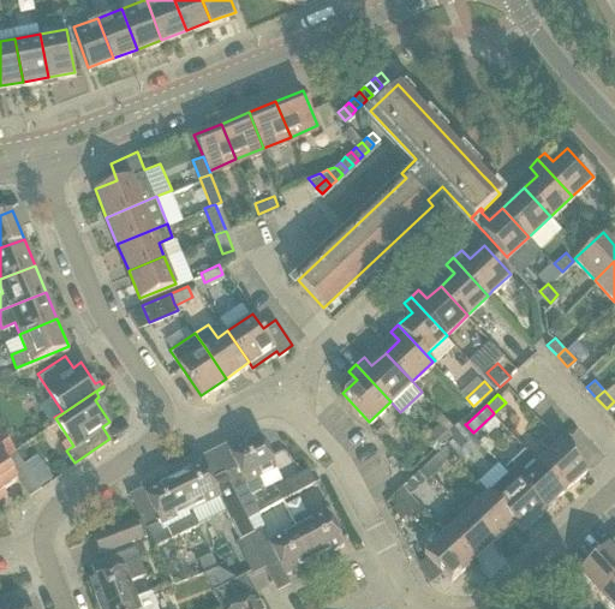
[(465,424),(466,424),(461,418),(449,428),(455,434),(445,443),(452,453),(473,433),(465,424)]
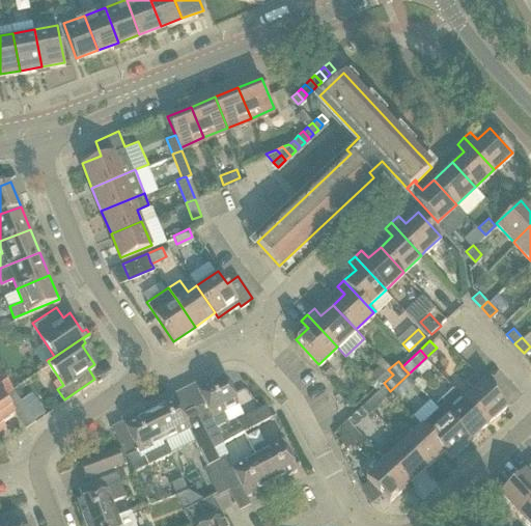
[(9,404),(20,397),(0,367),(0,426),(5,423),(2,419),(15,411),(9,404)]
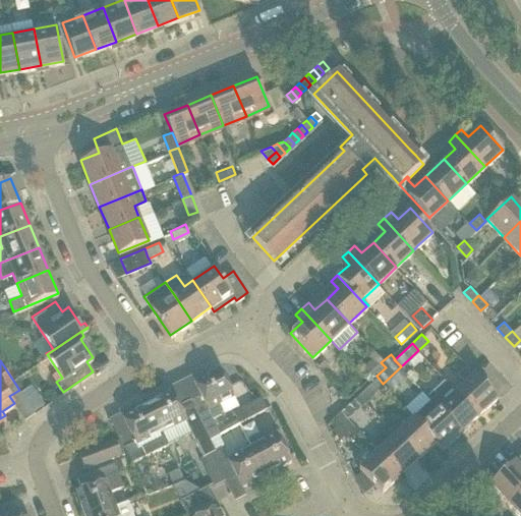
[(497,397),(494,394),(466,363),(457,373),(465,382),(456,390),(445,378),(445,379),(478,414),(497,397)]
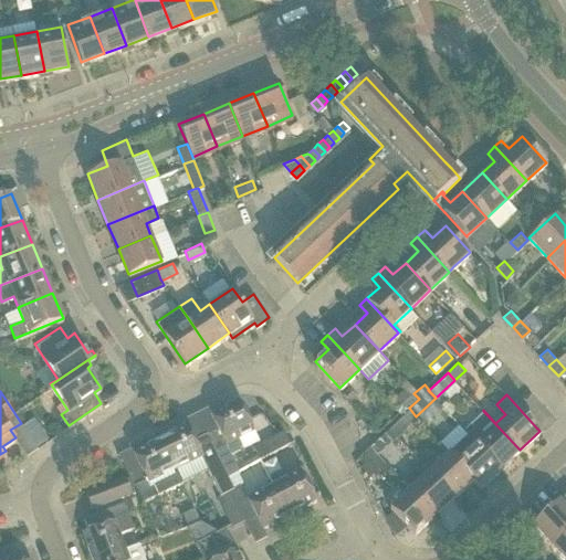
[(253,429),(245,412),(239,398),(211,412),(218,425),(206,431),(227,474),(239,467),(232,452),(240,448),(241,443),(238,435),(253,429)]
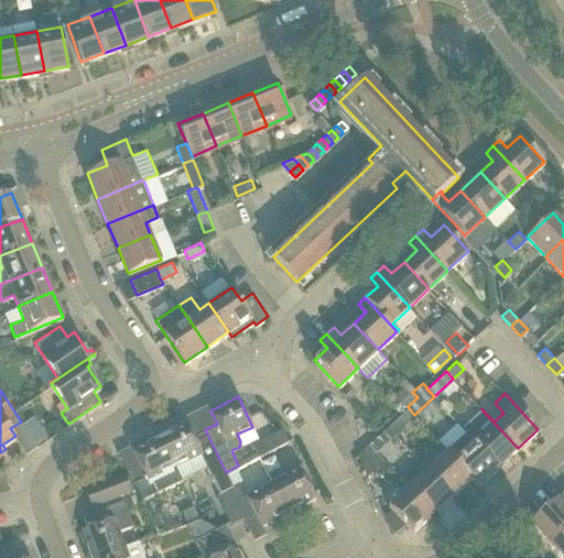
[(396,433),(414,415),(408,406),(402,412),(388,425),(396,433)]
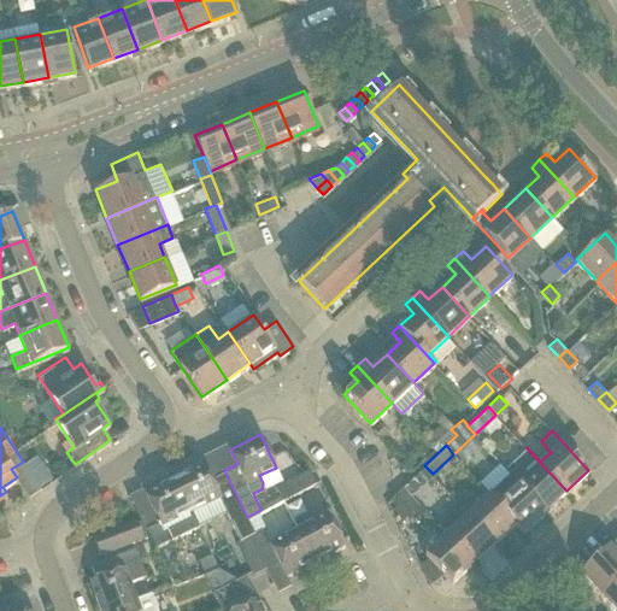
[(545,510),(566,491),(527,448),(505,468),(545,510)]
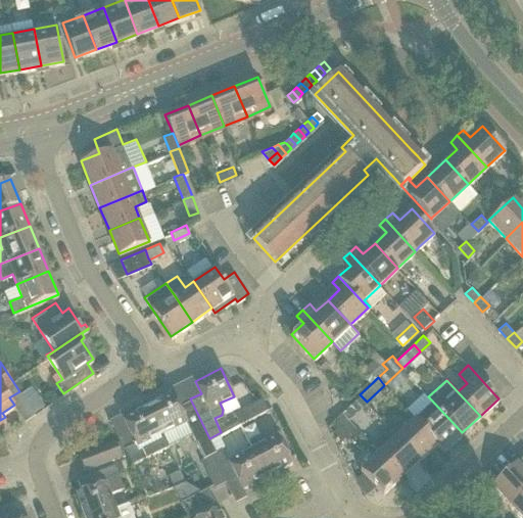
[(173,391),(148,404),(161,431),(168,444),(192,433),(202,455),(215,449),(209,438),(190,398),(180,405),(173,391)]
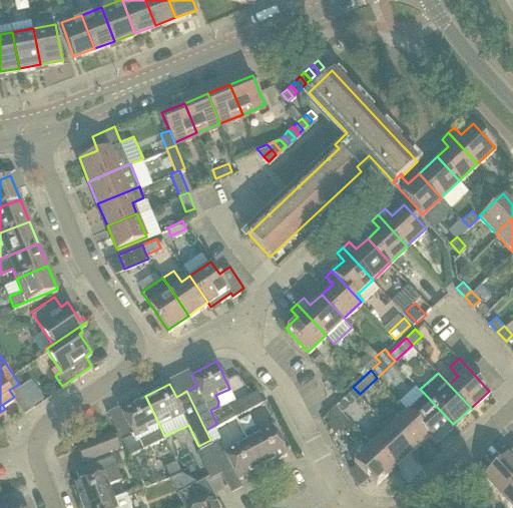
[(342,410),(360,394),(353,387),(336,404),(342,410)]
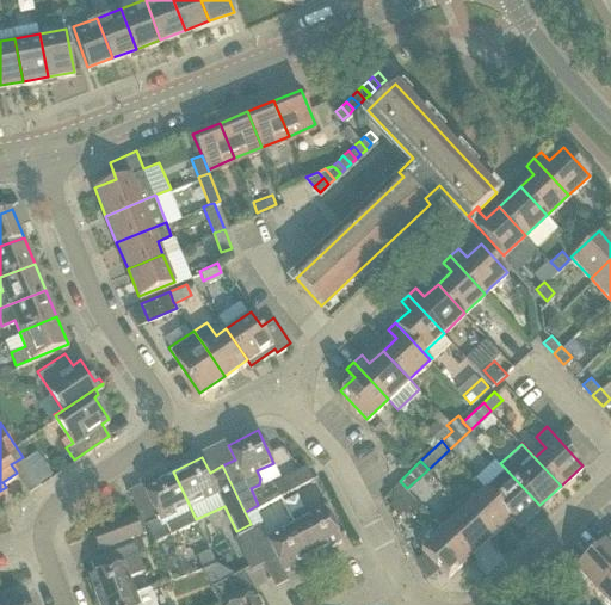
[(281,493),(313,476),(306,463),(273,480),(281,493)]
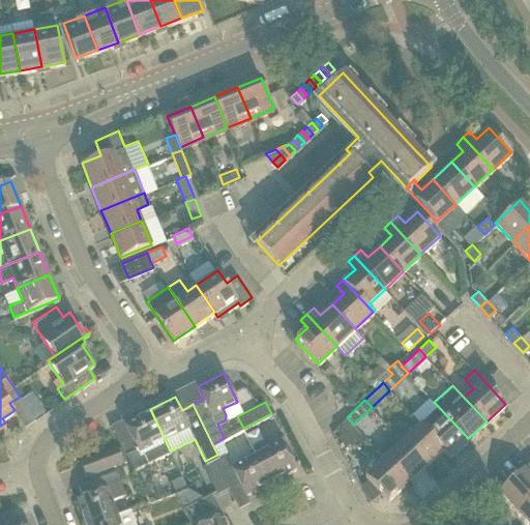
[(421,423),(420,424),(450,456),(468,438),(434,402),(438,407),(421,423)]
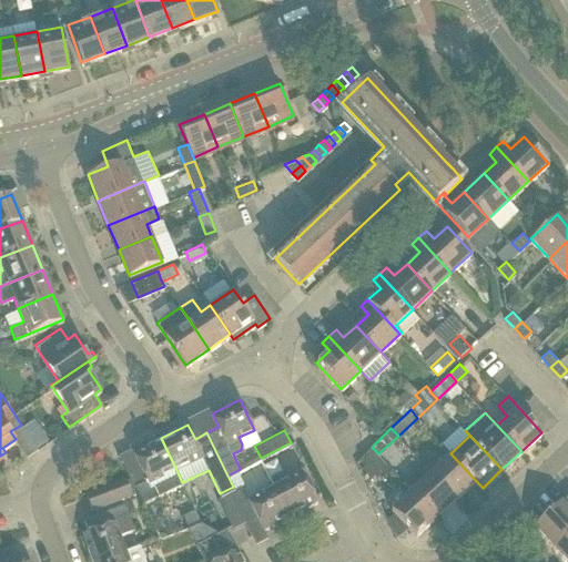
[(128,471),(138,491),(142,502),(182,482),(175,468),(161,438),(133,451),(140,466),(128,471)]
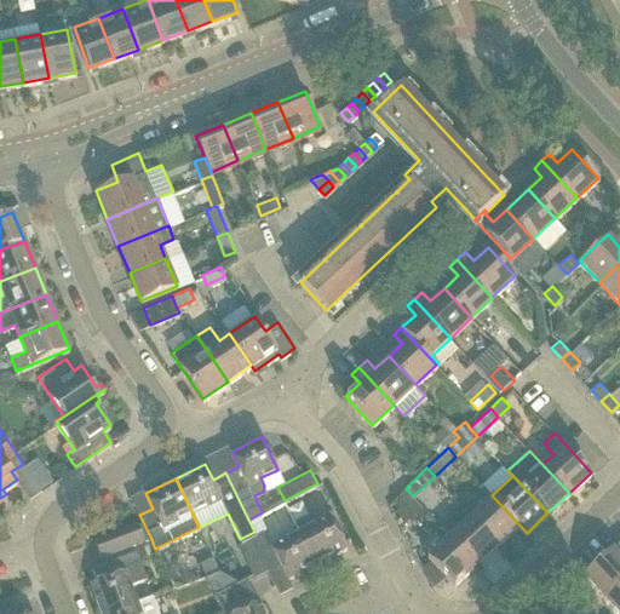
[(406,488),(394,498),(401,505),(396,511),(405,520),(409,515),(420,504),(413,495),(406,488)]
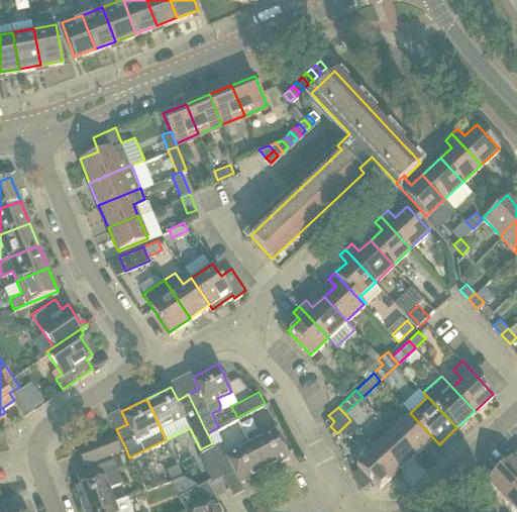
[(438,444),(439,444),(410,413),(392,429),(414,453),(431,437),(438,444)]
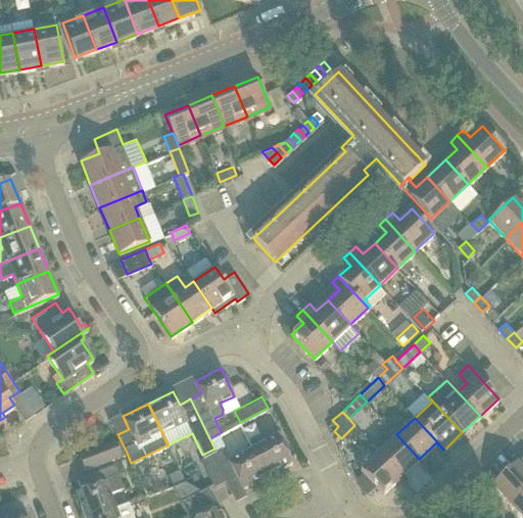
[(396,434),(388,425),(371,442),(379,451),(401,475),(419,459),(396,434)]
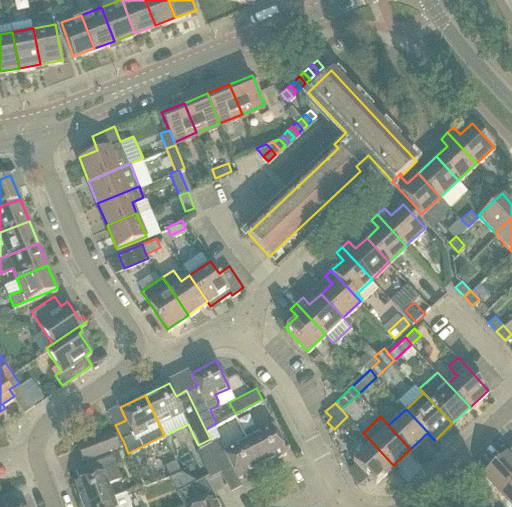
[(286,450),(284,447),(271,424),(247,437),(262,464),(274,458),(274,457),(286,450)]
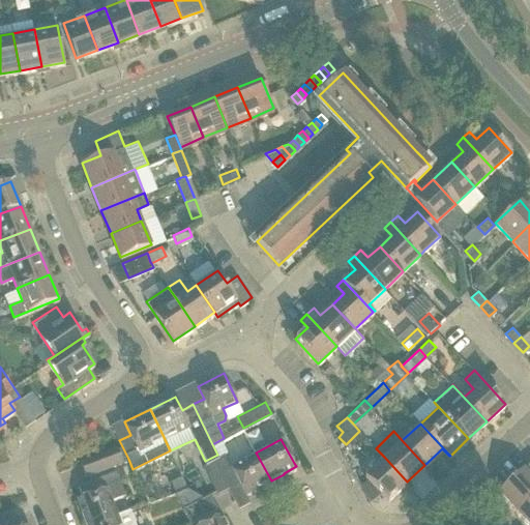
[(85,473),(122,460),(117,446),(81,460),(85,473)]
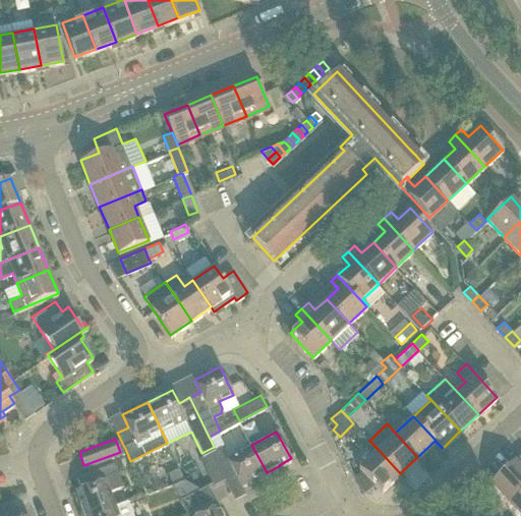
[(253,479),(267,472),(251,445),(227,458),(220,445),(210,451),(224,478),(235,472),(241,484),(253,478),(253,479)]
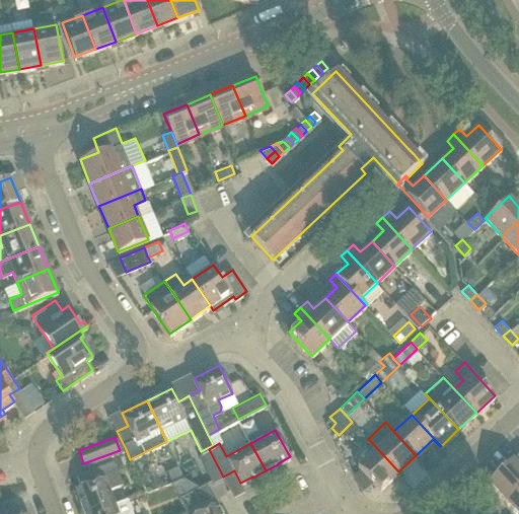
[(380,489),(398,471),(376,447),(357,464),(380,489)]
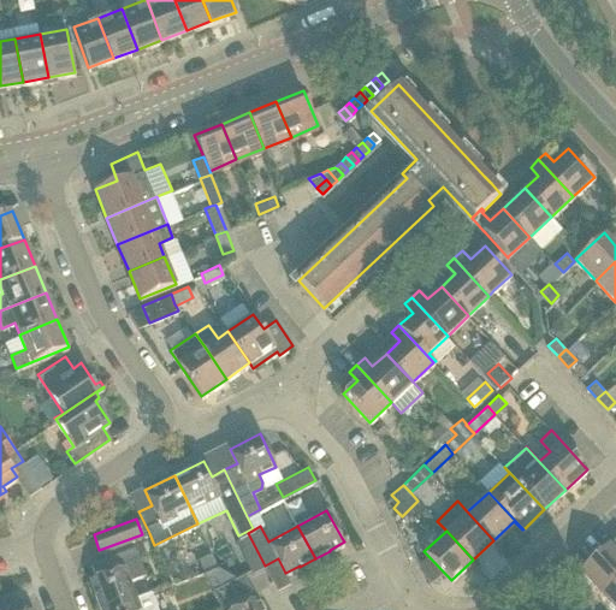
[(615,534),(579,570),(599,592),(615,576),(615,534)]
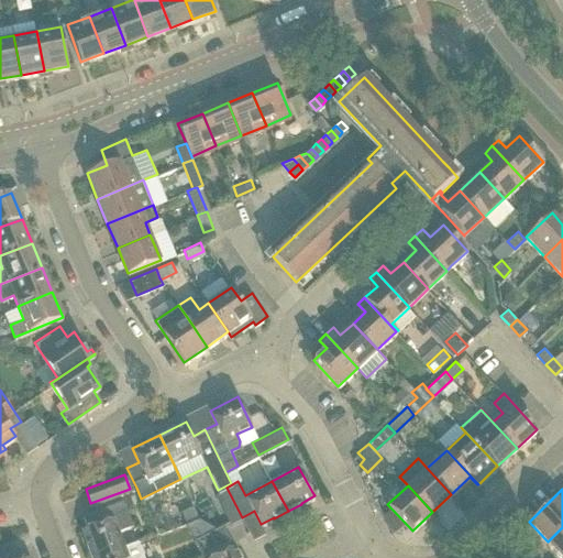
[(132,523),(128,512),(123,499),(83,514),(87,526),(81,528),(92,557),(123,545),(138,539),(138,538),(124,544),(118,528),(132,523)]
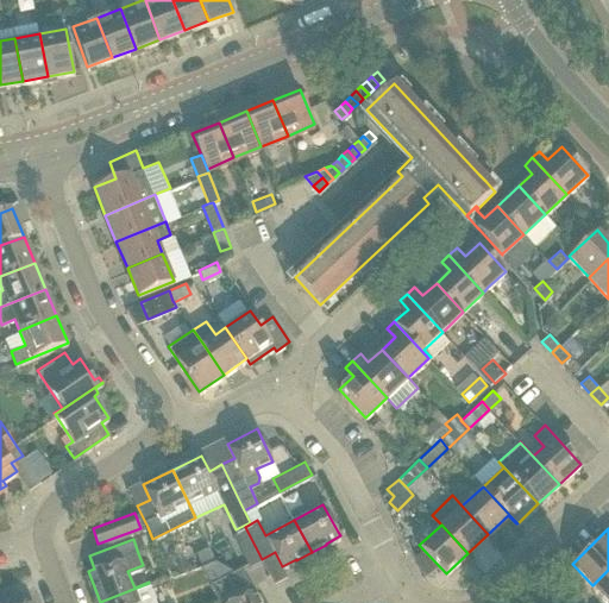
[(219,598),(250,583),(242,565),(211,582),(219,598)]
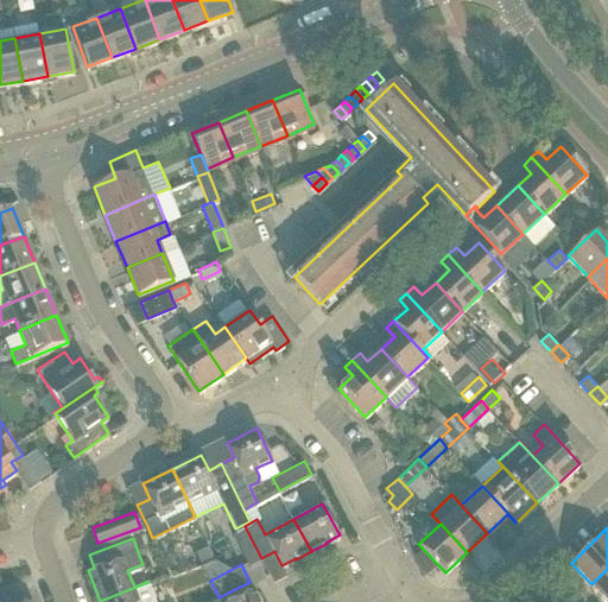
[(607,601),(607,569),(591,584),(607,601)]
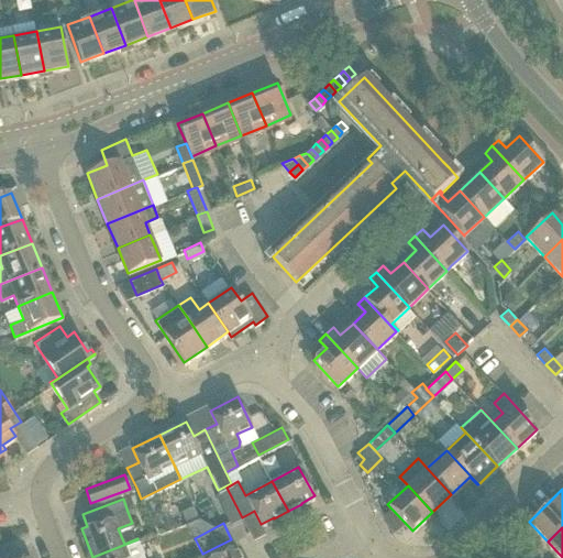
[(144,557),(138,539),(123,545),(92,557),(144,557)]
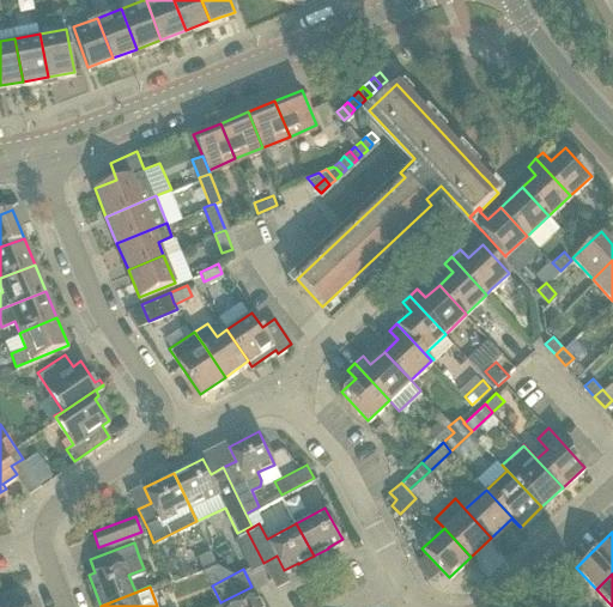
[(262,606),(255,593),(226,606),(262,606)]
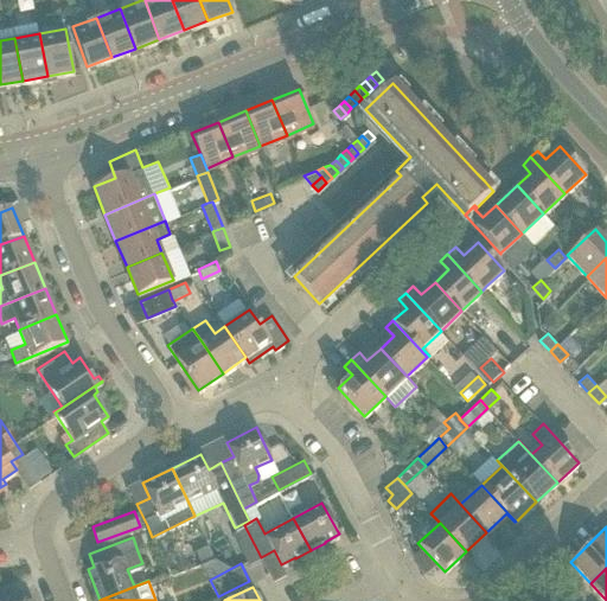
[(27,596),(24,598),(20,588),(0,595),(0,600),(33,600),(33,599),(29,600),(27,596)]
